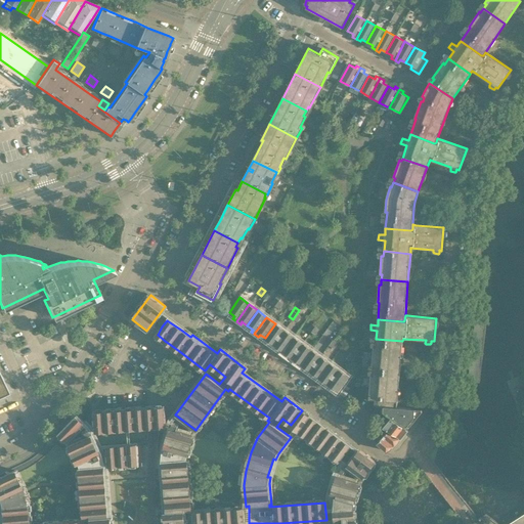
[(311,333),(315,326),(316,324),(314,322),(312,324),(311,324),(307,330),(311,333)]
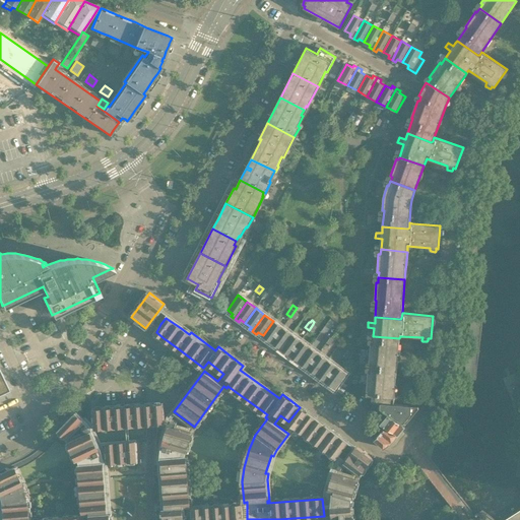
[(273,321),(263,335),(268,339),(266,342),(270,344),(282,328),(273,321)]
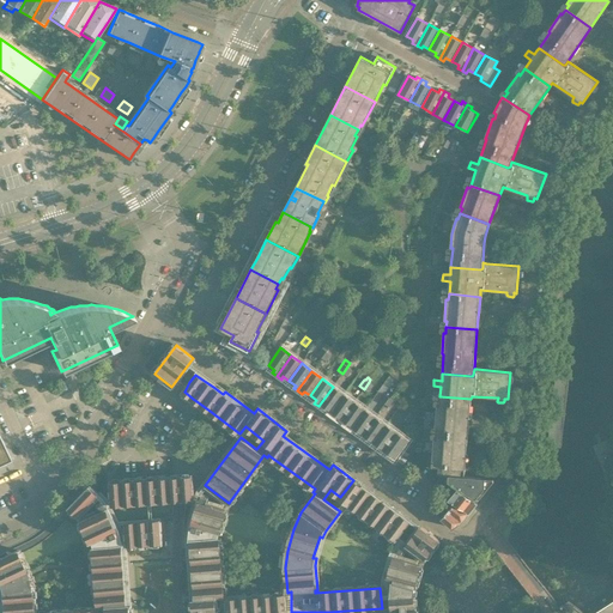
[(333,387),(319,406),(322,410),(325,407),(331,411),(344,394),(333,387)]
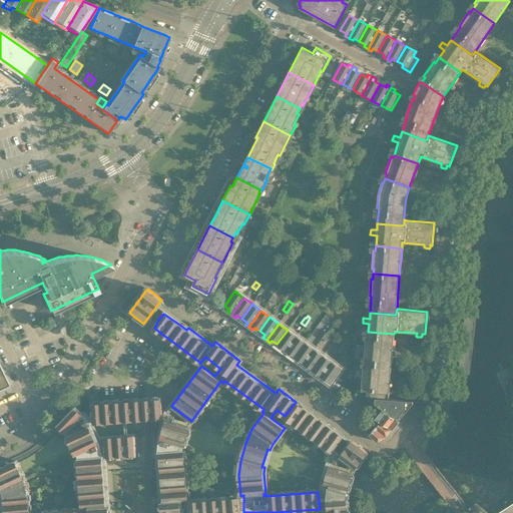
[(288,330),(277,344),(283,348),(281,351),(285,353),(297,337),(288,330)]
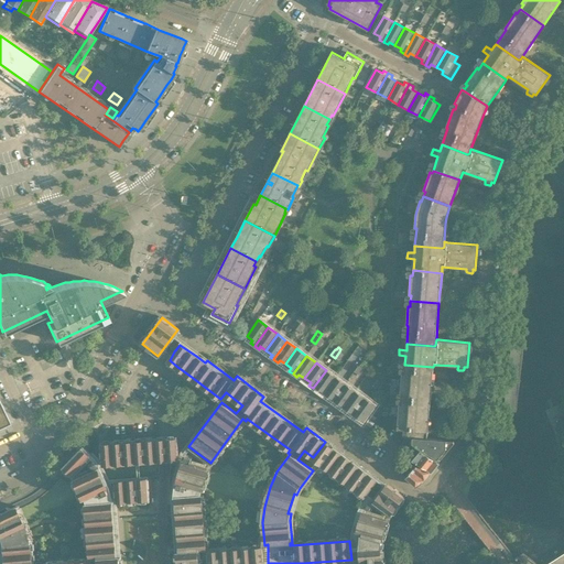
[(433,367),(404,365),(404,373),(402,373),(401,392),(402,393),(402,398),(431,401),(433,367)]
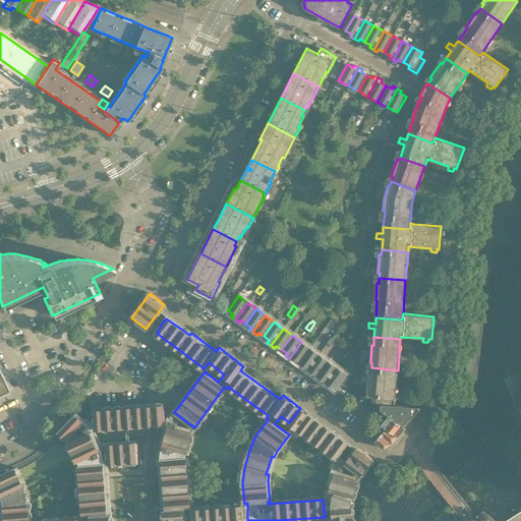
[(301,342),(289,358),(292,361),(294,359),(299,362),(309,348),(301,342)]
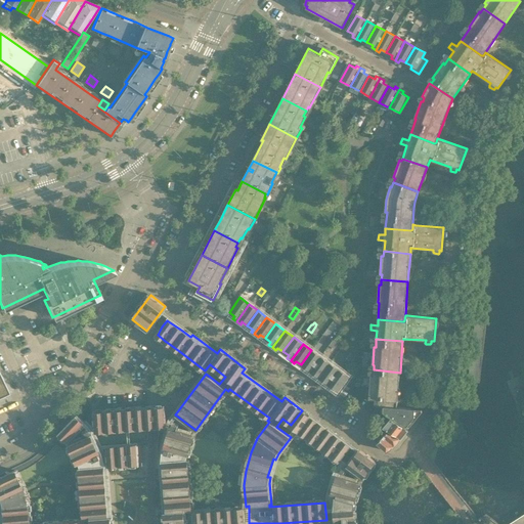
[(311,350),(301,364),(306,368),(305,372),(308,374),(320,356),(311,350)]
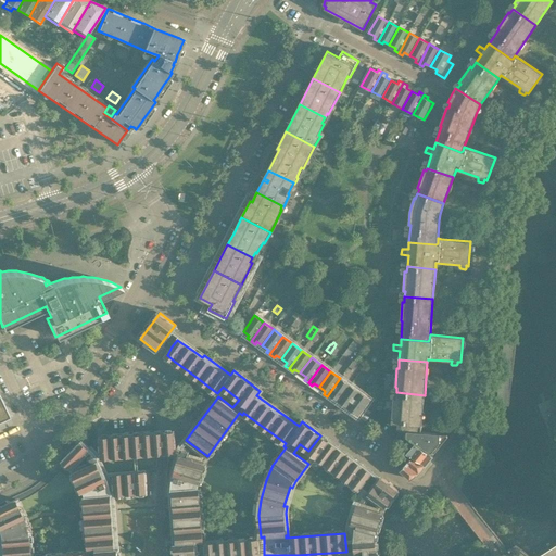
[(340,378),(327,396),(331,400),(332,396),(339,401),(350,386),(340,378)]
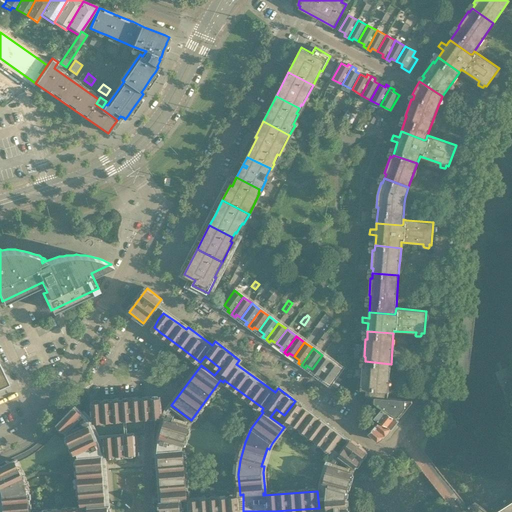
[(322,355),(312,369),(317,373),(315,375),(319,378),(331,361),(322,355)]
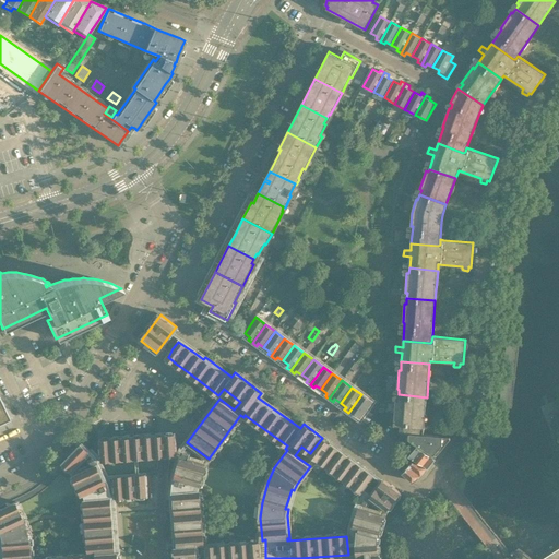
[(361,394),(348,413),(352,416),(354,413),(359,417),(371,402),(361,394)]
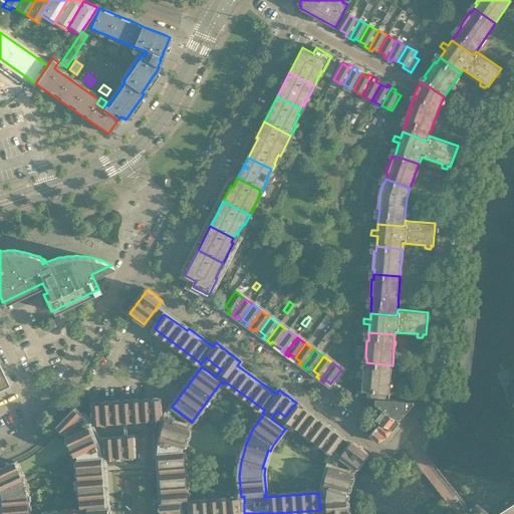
[(393,365),(366,362),(366,367),(364,367),(362,391),(371,392),(370,398),(374,398),(390,400),(393,365)]
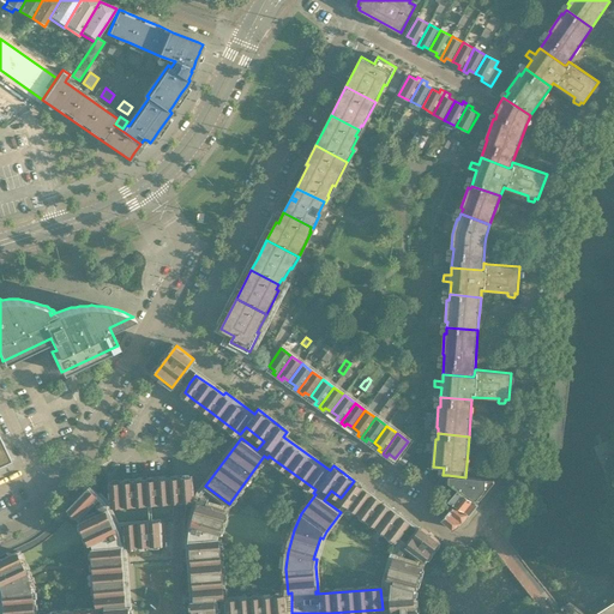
[(0,464),(11,459),(0,438),(0,464)]
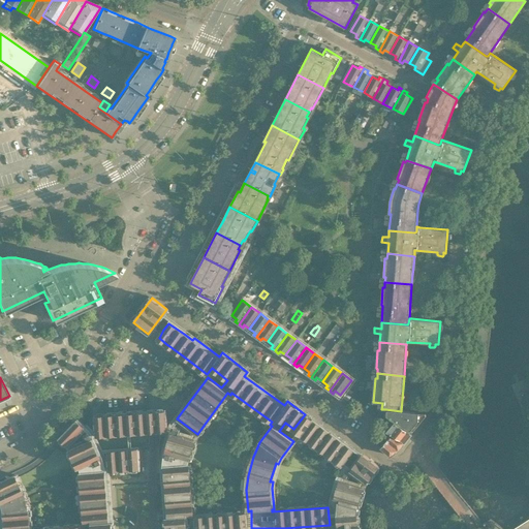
[(412,432),(427,415),(426,413),(401,411),(385,409),(385,410),(387,410),(386,415),(412,432)]
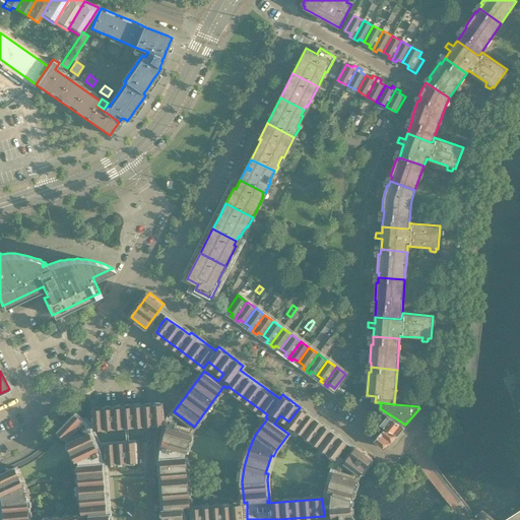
[(149,405),(113,408),(92,410),(94,429),(144,425),(150,424),(165,423),(164,404),(149,405)]
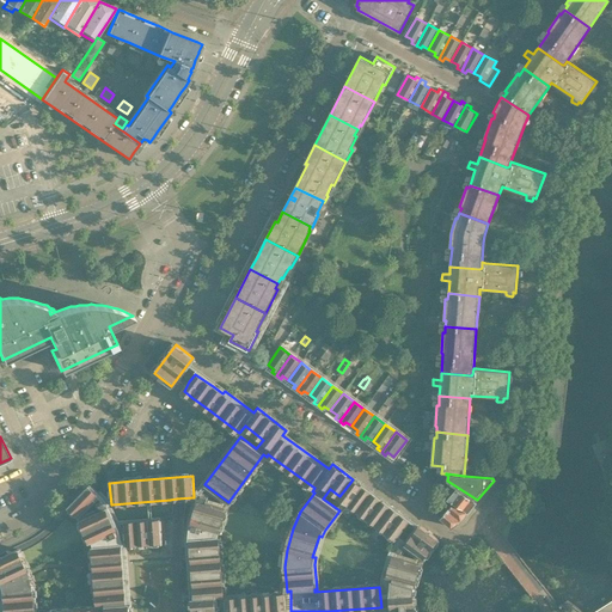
[(362,483),(361,485),(348,502),(397,539),(411,519),(362,483)]
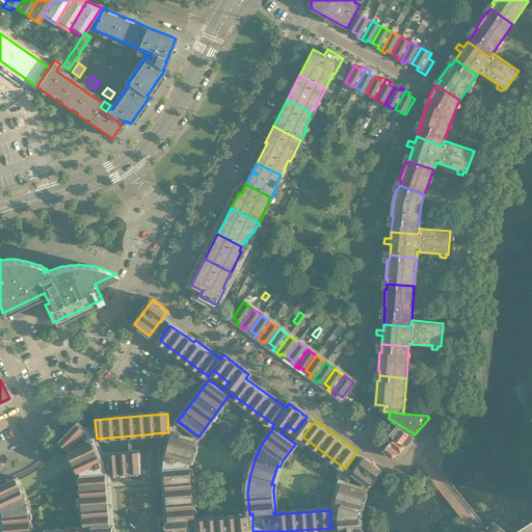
[(68,447),(84,430),(86,428),(78,421),(60,440),(68,447)]
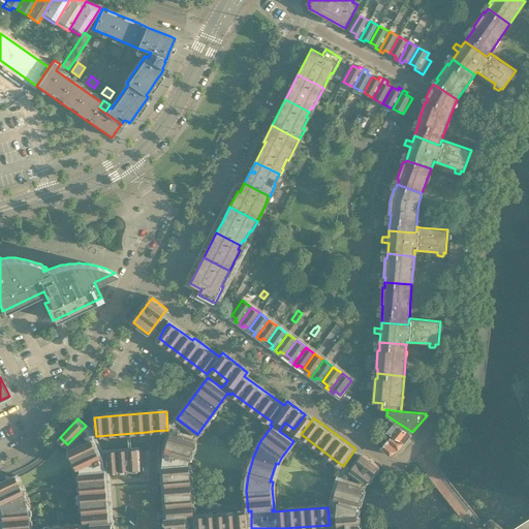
[(387,430),(393,434),(405,441),(412,432),(396,421),(387,430)]
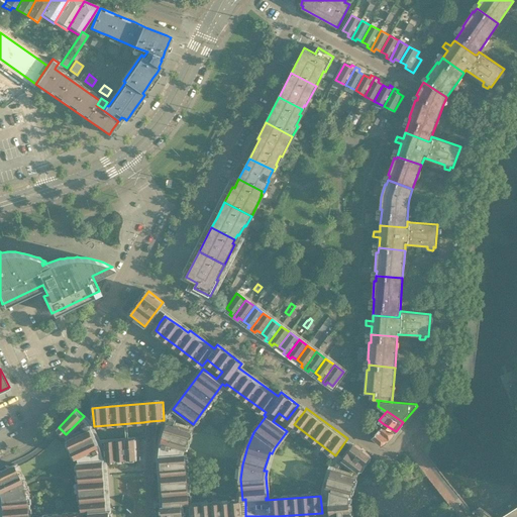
[(163,442),(162,446),(163,446),(162,447),(163,447),(164,446),(166,447),(165,448),(166,448),(167,447),(170,448),(171,444),(185,448),(191,428),(169,422),(163,442)]
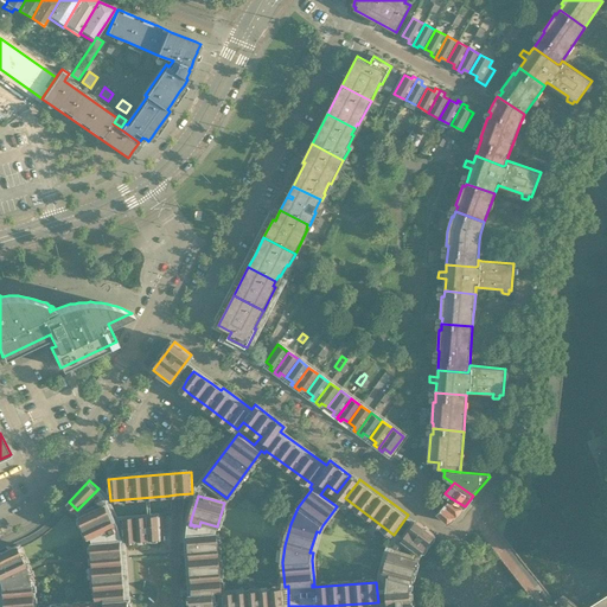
[(465,506),(451,498),(445,505),(458,516),(465,506)]
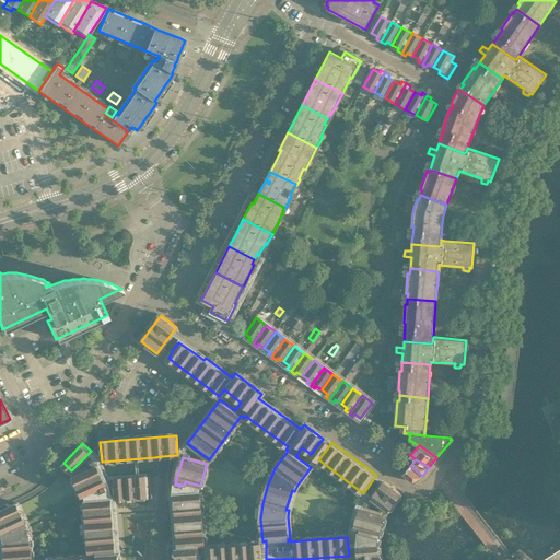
[(84,496),(98,489),(101,492),(104,491),(104,492),(105,491),(105,490),(107,489),(107,490),(108,490),(108,489),(106,485),(107,485),(97,464),(74,475),(84,496)]
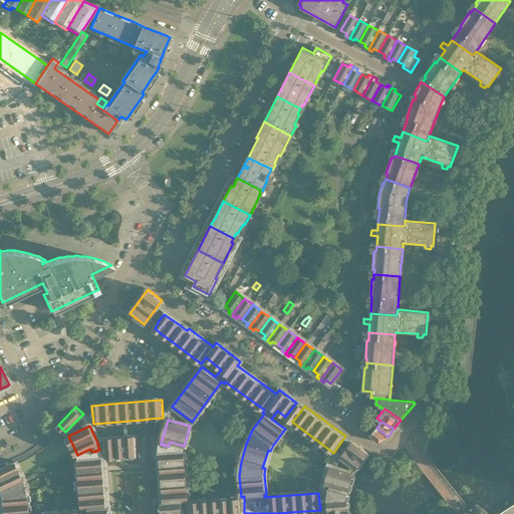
[(388,437),(376,428),(369,435),(378,443),(388,437)]
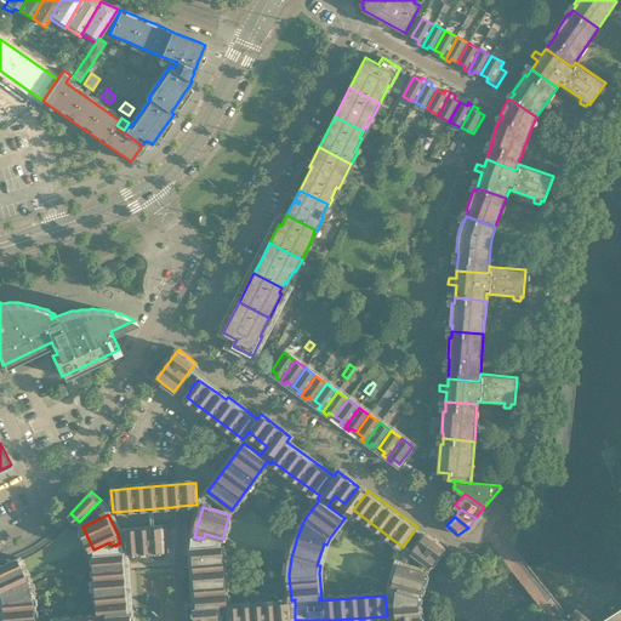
[(127,552),(129,552),(165,550),(163,528),(126,530),(127,552)]
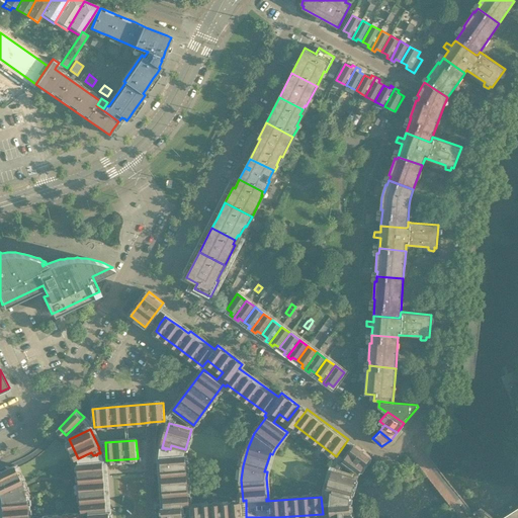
[(357,472),(370,455),(355,445),(343,461),(357,472)]
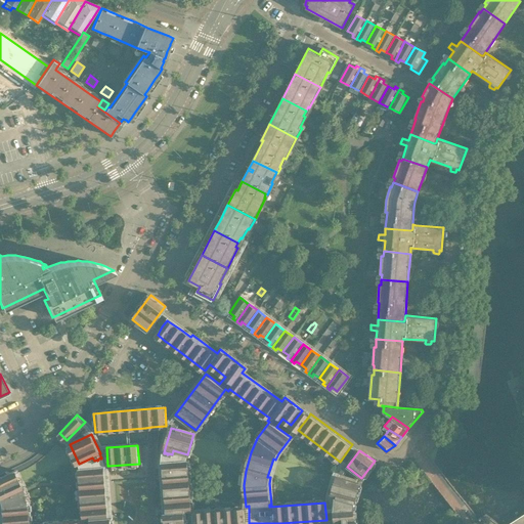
[(187,460),(164,462),(161,462),(166,523),(189,523),(188,511),(191,511),(187,460)]
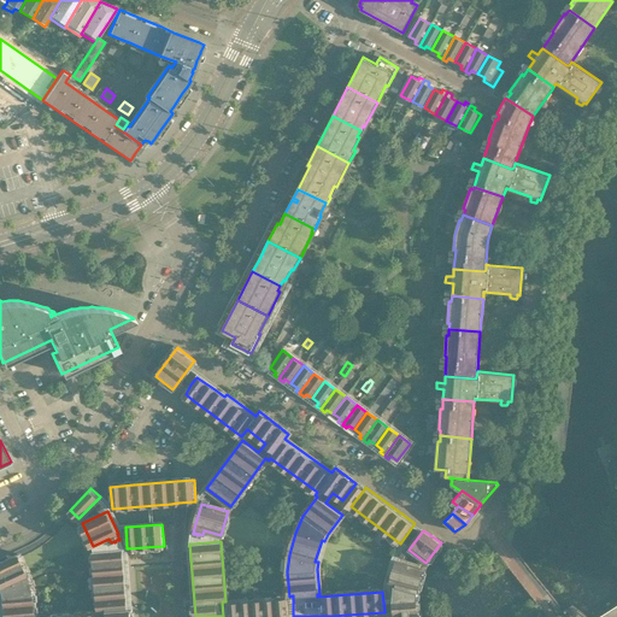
[(129,616),(124,548),(94,551),(99,611),(101,611),(101,616),(129,616)]
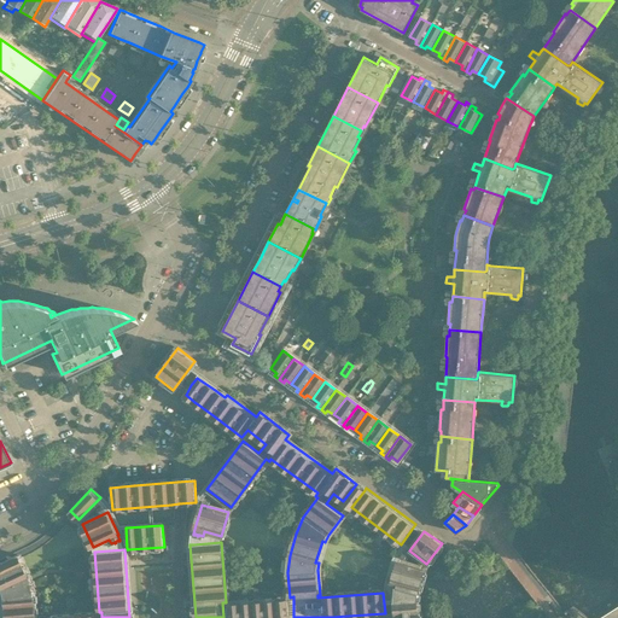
[(31,617),(35,617),(33,593),(28,576),(18,554),(0,561),(0,579),(4,587),(1,588),(3,595),(4,617),(31,617)]
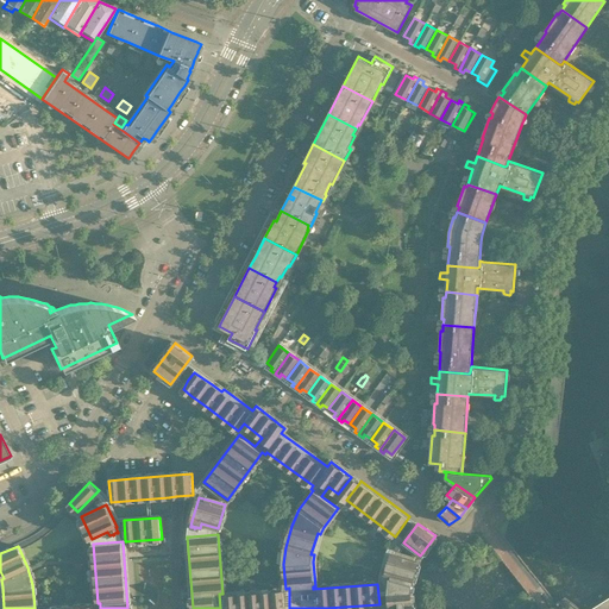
[(389,591),(390,608),(412,608),(410,586),(418,560),(391,553),(385,577),(390,578),(389,591)]
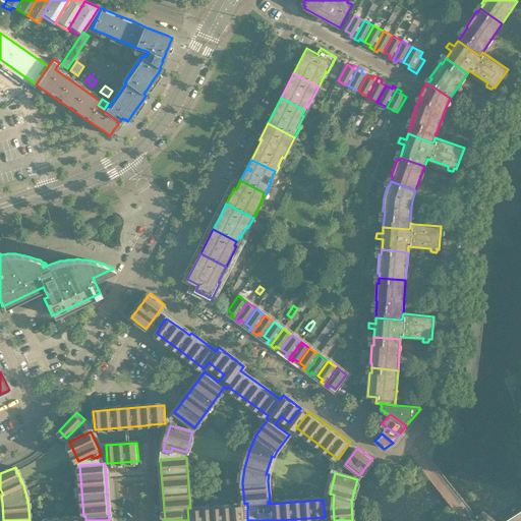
[(243,520),(242,506),(191,510),(192,520),(243,520)]
